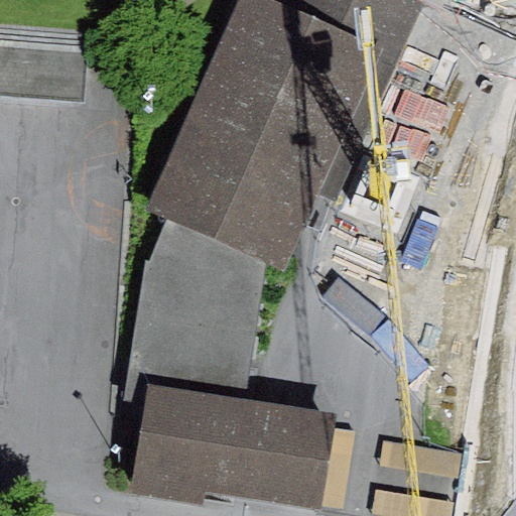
[(279,0),(278,2),(274,0),(238,0),(145,213),(167,223),(267,266),(285,274),(320,195),(337,202),(423,6),(408,0),(279,0)]
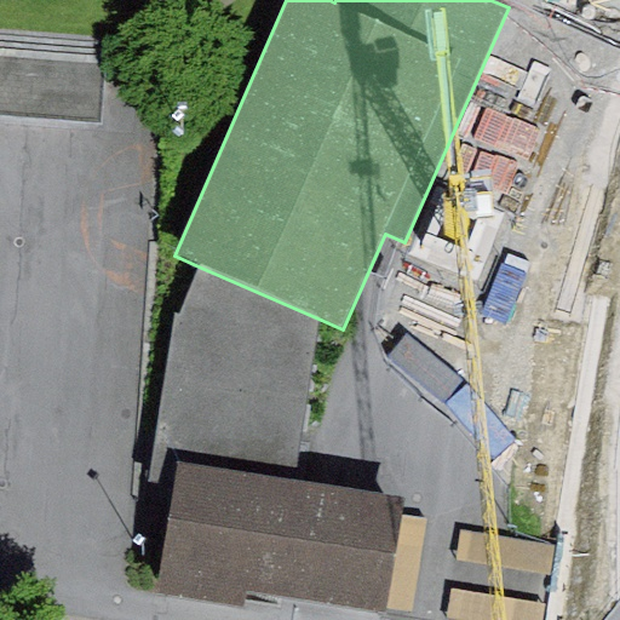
[(107,57),(0,47),(0,114),(102,122),(107,57)]
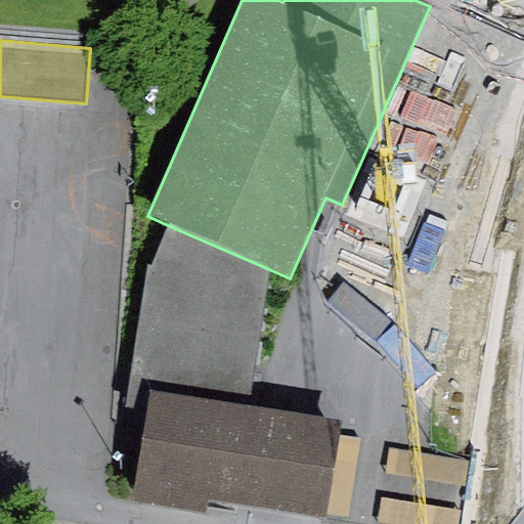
[(148,266),(127,407),(148,410),(134,498),(208,514),(211,501),(326,517),(326,515),(340,436),(343,423),(251,406),(271,270),(170,226),(154,268),(148,266)]
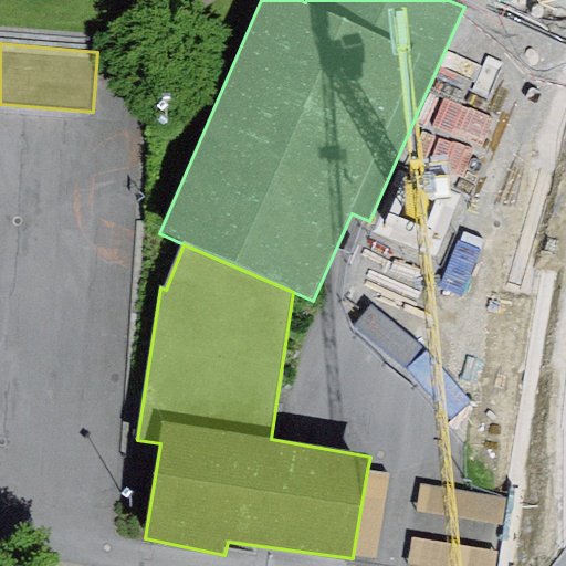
[(390,475),(367,471),(353,556),(375,561),(390,475)]
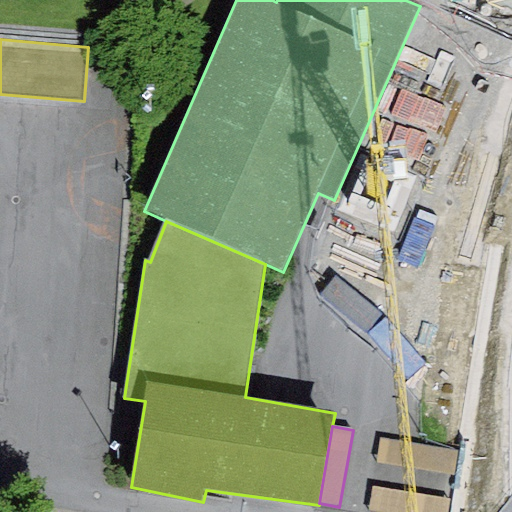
[(461,449),(381,437),(378,462),(457,474),(461,449)]
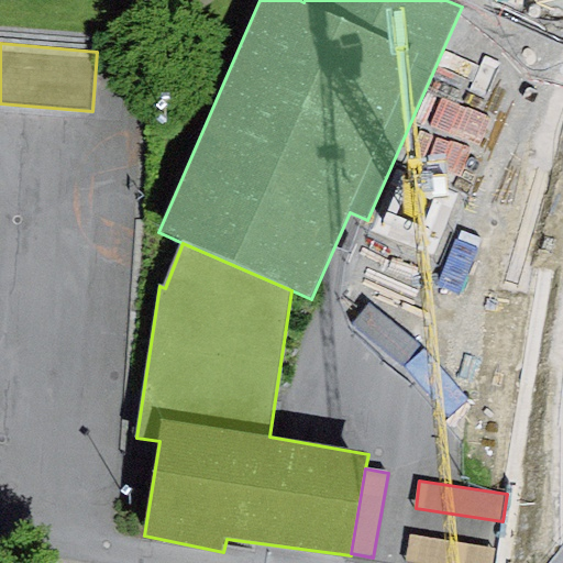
[(492,562),(495,548),(410,534),(406,561),(417,562),(492,562)]
